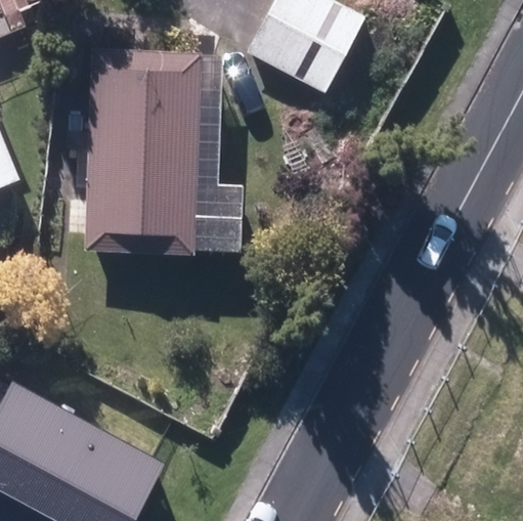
[(0,0),(0,186),(20,178),(0,131),(0,104),(1,105),(0,103),(0,40),(27,30),(13,0),(0,0)]
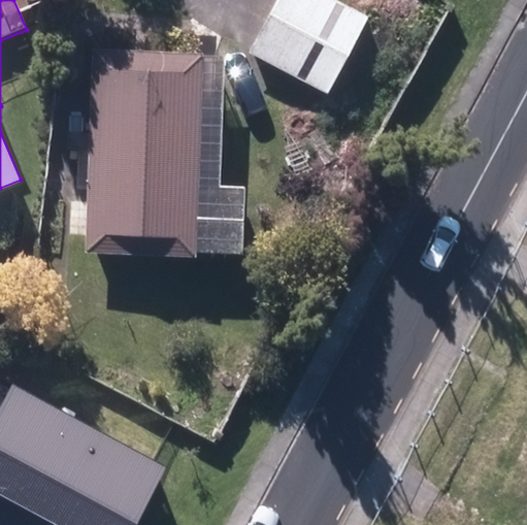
[(280,0),(252,54),(327,95),(366,19),(332,0),(280,0)]
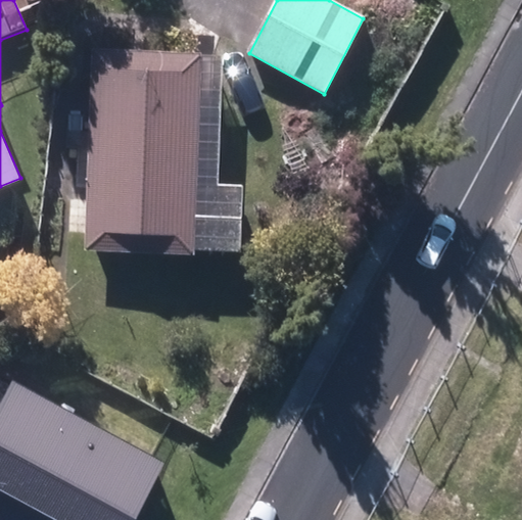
[(85,251),(191,254),(191,250),(239,251),(241,184),(216,184),(220,54),(91,50),(85,251)]
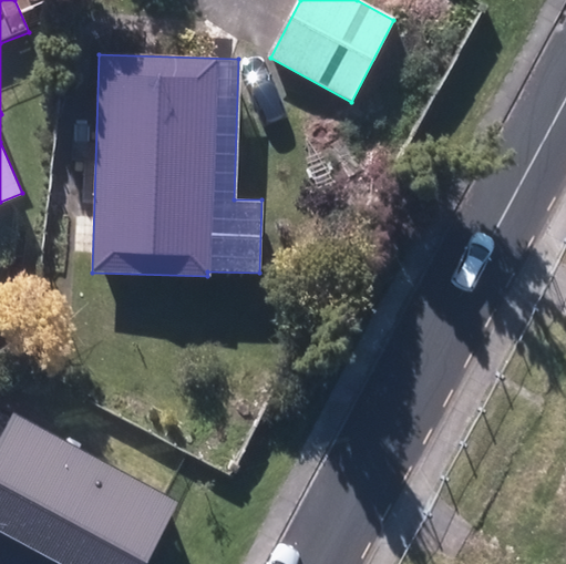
[(0,214),(0,238),(19,238),(19,214),(0,214)]
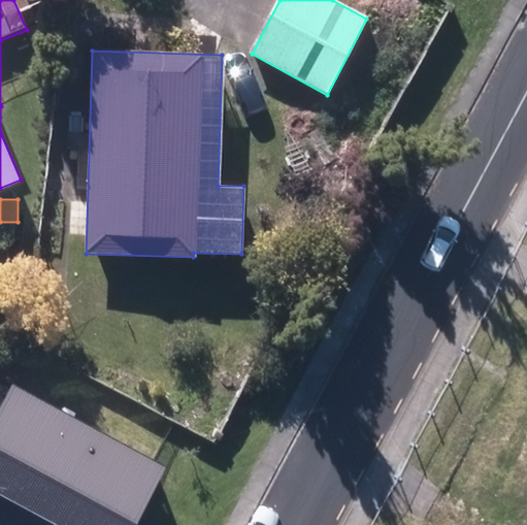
[(136,524),(168,468),(15,386),(0,415),(0,524),(136,524)]
